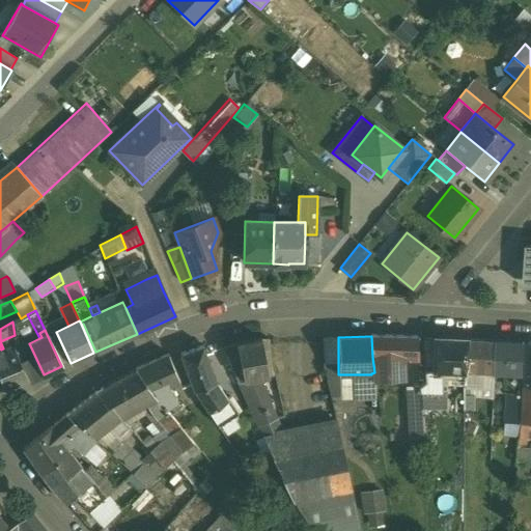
[(417,337),(371,336),(372,357),(401,357),(418,357),(417,337)]
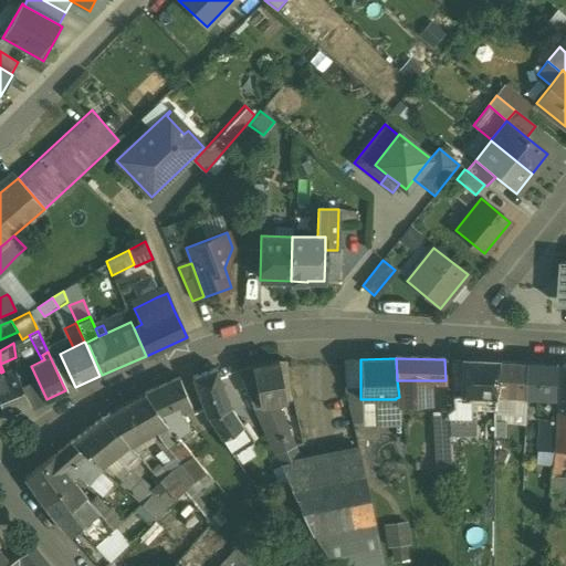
[(342,360),(345,387),(360,386),(360,359),(342,360)]
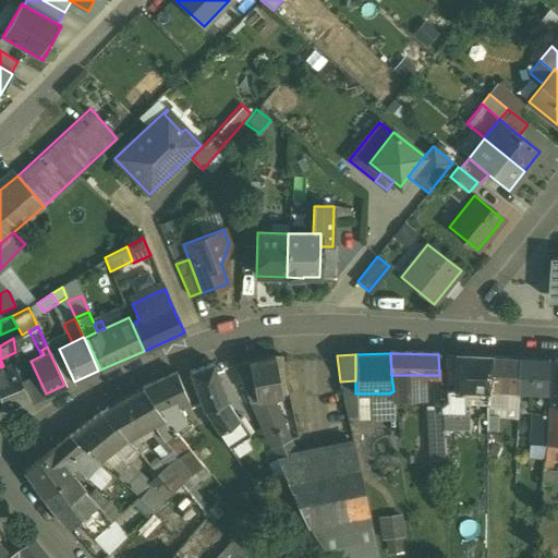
[(489,358),(457,355),(457,363),(457,389),(456,390),(488,391),(489,358)]
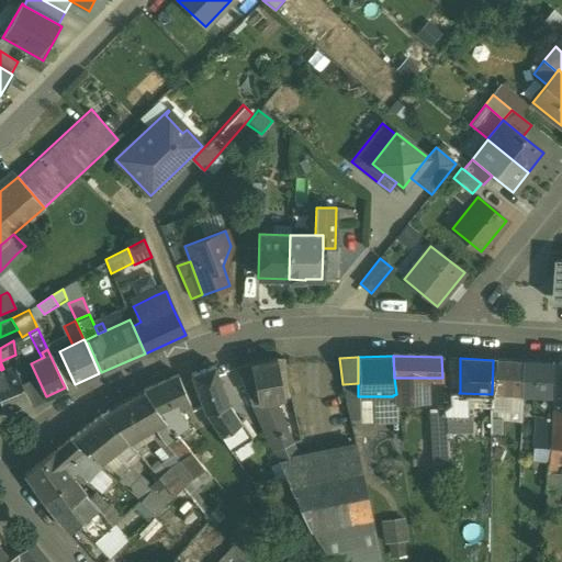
[(277,359),(250,364),(255,384),(258,404),(274,401),(284,398),(277,359)]
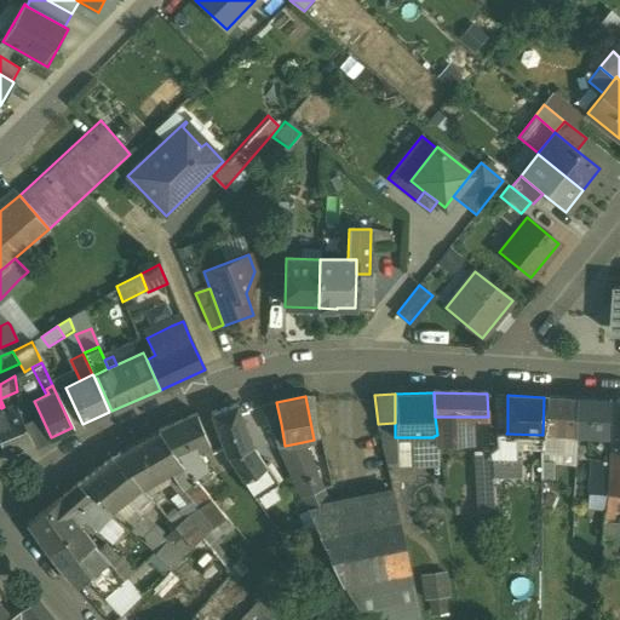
[(321,438),(313,396),(305,396),(314,440),(321,438)]
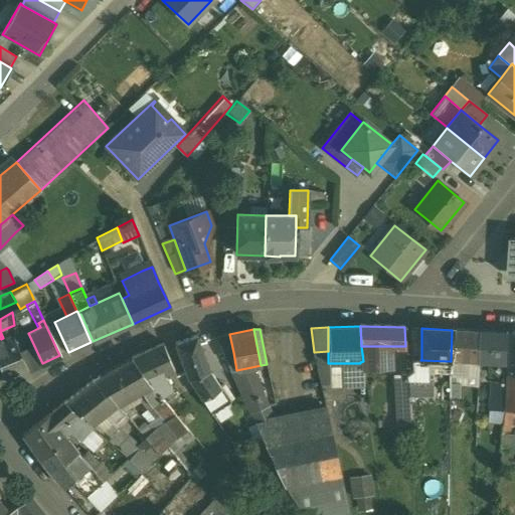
[(482,331),(452,330),(451,361),(450,372),(450,375),(455,375),(469,375),(469,362),(481,362),(481,360),(482,331)]
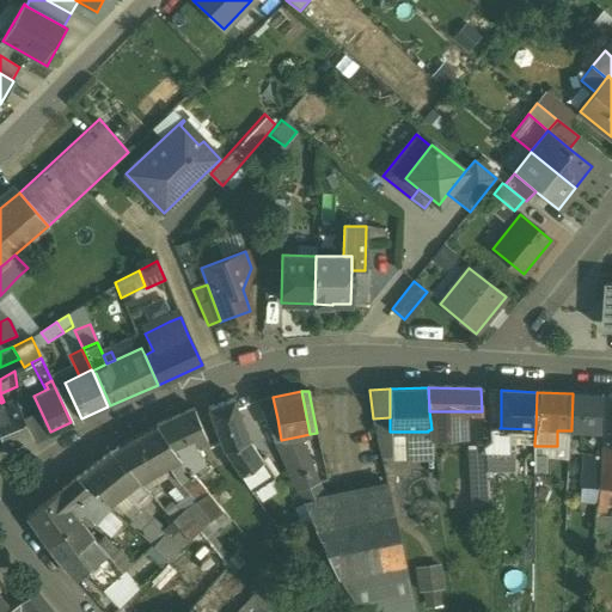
[(605,395),(573,393),(571,428),(583,428),(603,428),(604,428),(605,395)]
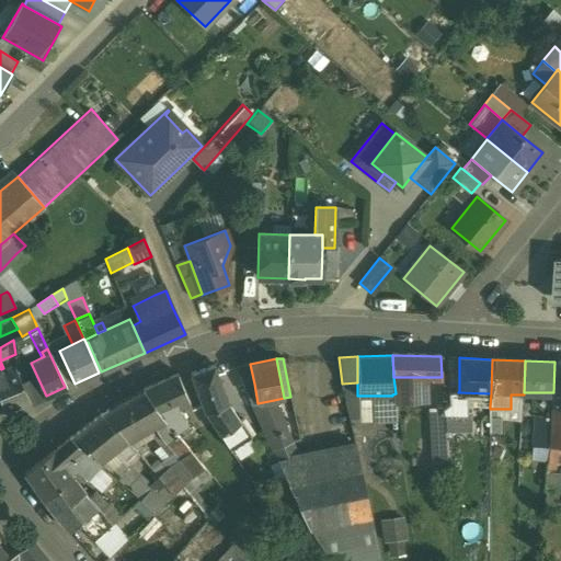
[(250,364),(235,367),(239,377),(243,387),(254,384),(250,364)]
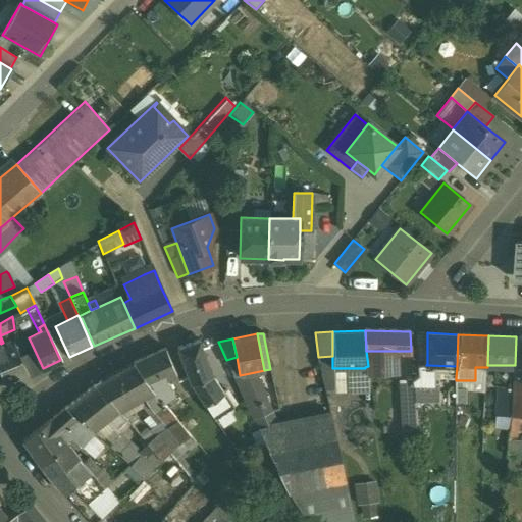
[(427,340),(415,338),(417,363),(427,364),(427,340)]
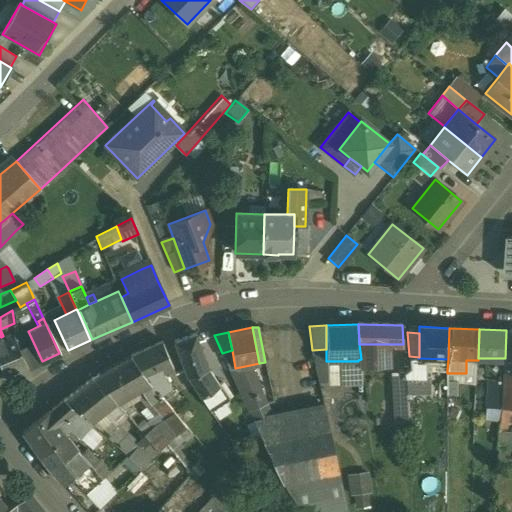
[(208,369),(195,334),(174,342),(187,377),(210,411),(228,399),(208,369)]
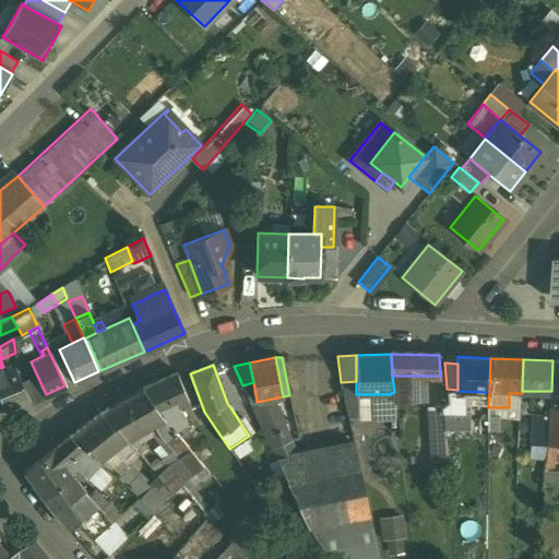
[(18,366),(2,372),(1,368),(0,367),(0,397),(4,408),(27,399),(30,402),(31,402),(20,377),(19,377),(18,366)]
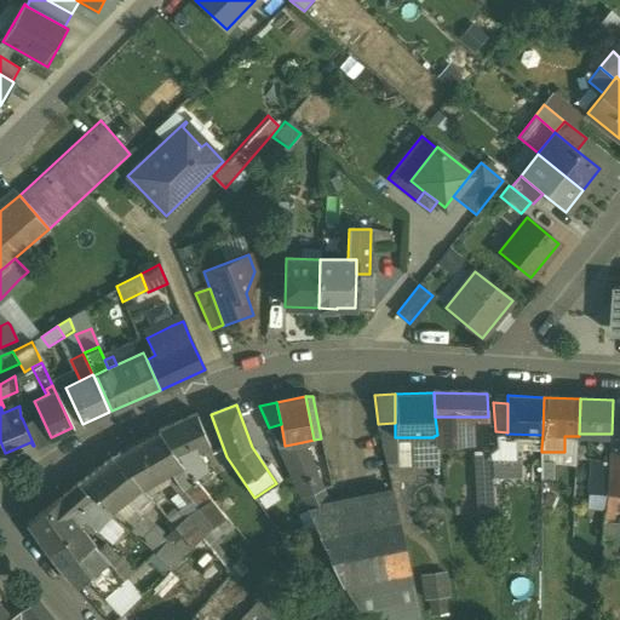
[(195,414),(158,431),(158,432),(182,465),(183,465),(193,477),(206,469),(197,452),(204,448),(210,446),(195,414)]
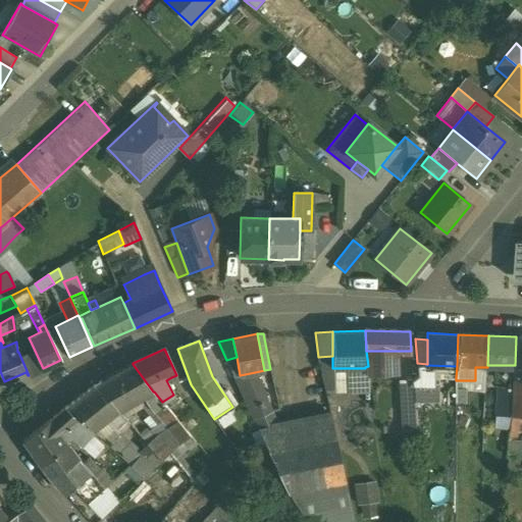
[(222,351),(211,356),(221,380),(232,374),(226,360),(222,351)]
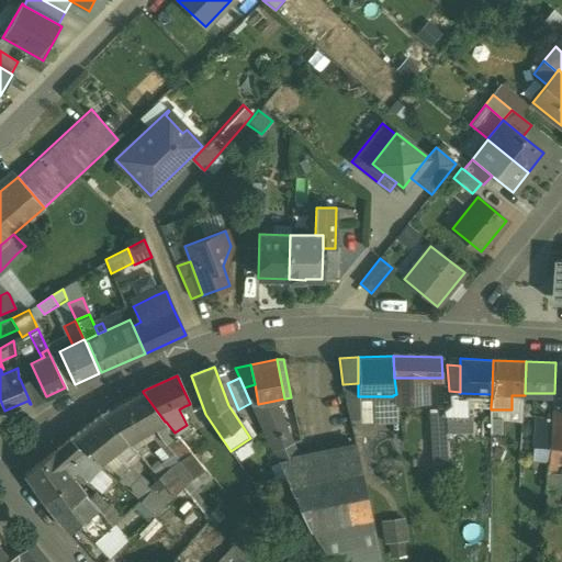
[(425,378),(394,378),(396,394),(397,402),(427,400),(427,385),(425,385),(425,378)]
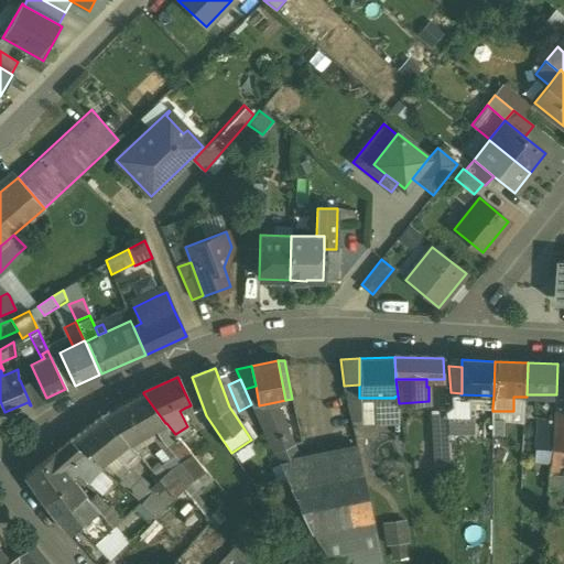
[(359,384),(344,386),(344,388),(347,403),(361,403),(360,398),(359,398),(359,384)]
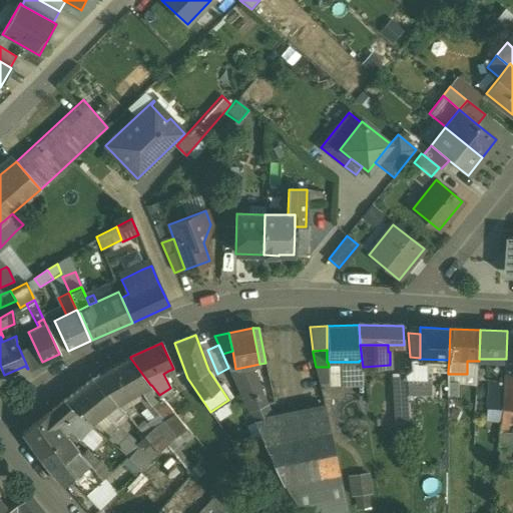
[(232,351),(222,354),(228,368),(243,400),(262,392),(250,366),(235,369),(232,351)]
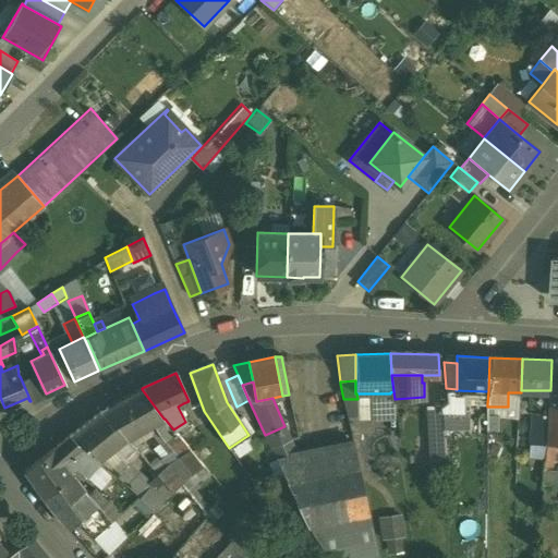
[(457,389),(446,388),(447,400),(440,405),(441,425),(457,425),(457,412),(463,412),(463,402),(487,403),(488,391),(456,390),(457,389)]
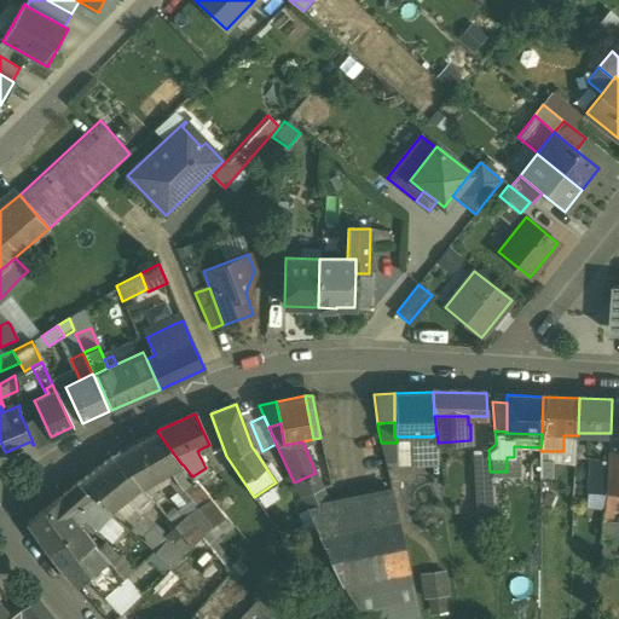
[(157,432),(119,453),(140,486),(142,487),(171,470),(181,464),(157,432)]
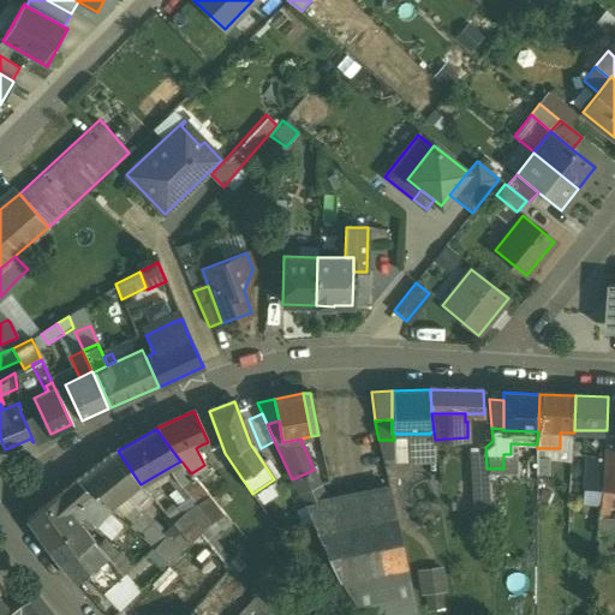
[(605,430),(586,430),(584,455),(587,455),(585,489),(601,490),(602,489),(605,430)]
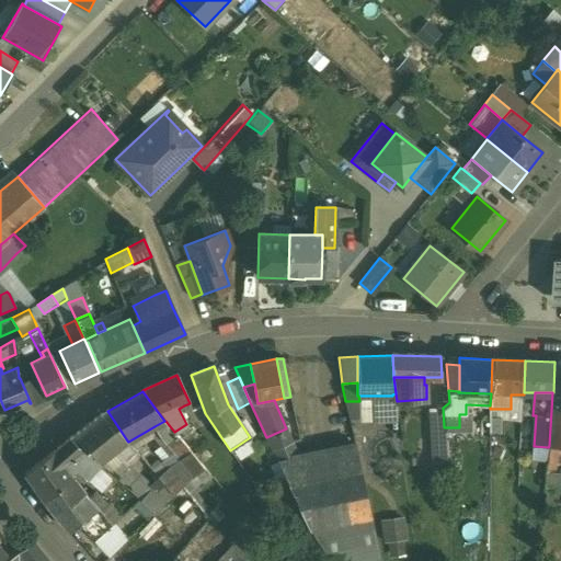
[(392,395),(392,396),(384,396),(384,409),(397,409),(397,401),(396,393),(392,395)]
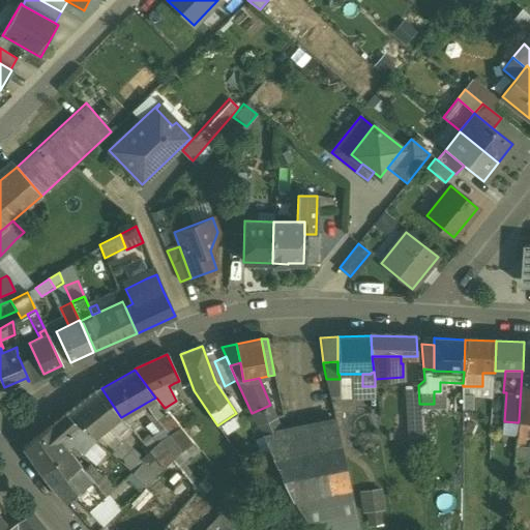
[(340,379),(326,379),(330,396),(340,395),(340,379)]
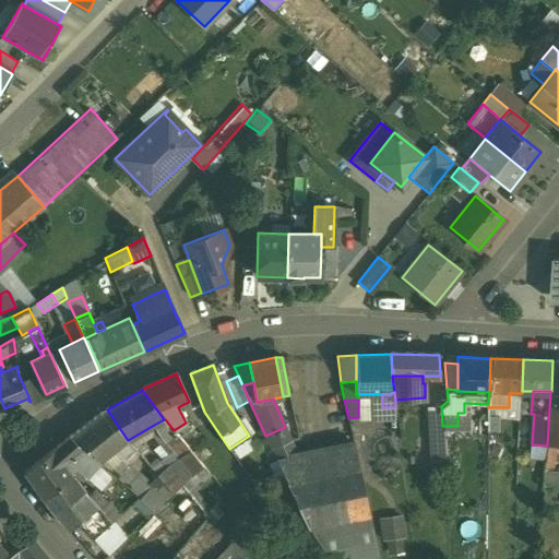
[(441,406),(426,408),(430,471),(445,470),(442,426),(441,406)]
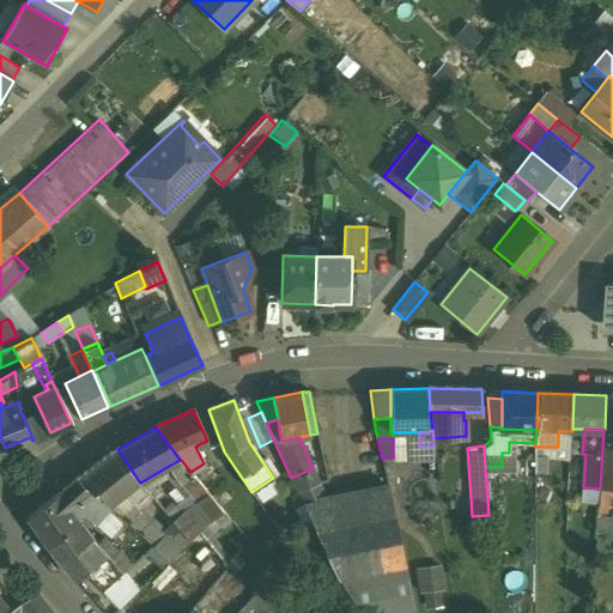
[(117,449),(110,453),(77,479),(90,491),(108,505),(139,481),(117,449)]
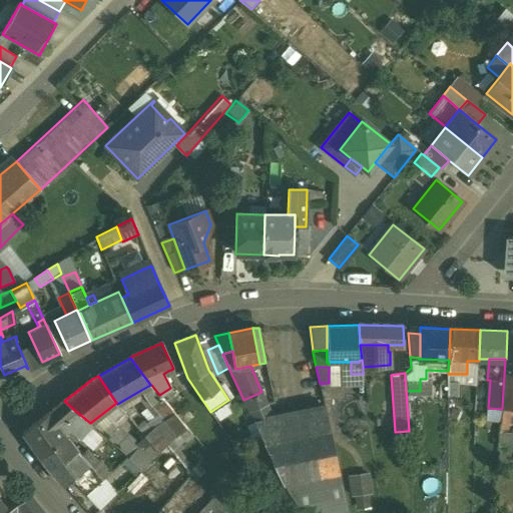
[(159,395),(151,385),(150,385),(141,390),(143,395),(157,412),(163,420),(173,412),(159,395)]
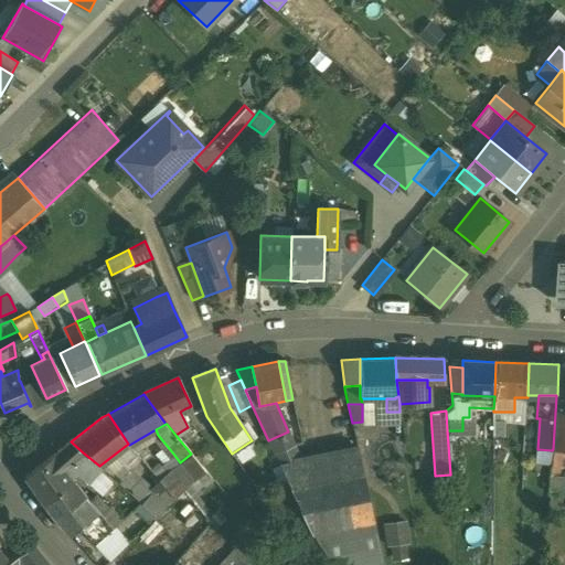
[(288,432),(268,440),(275,454),(294,446),(288,432)]
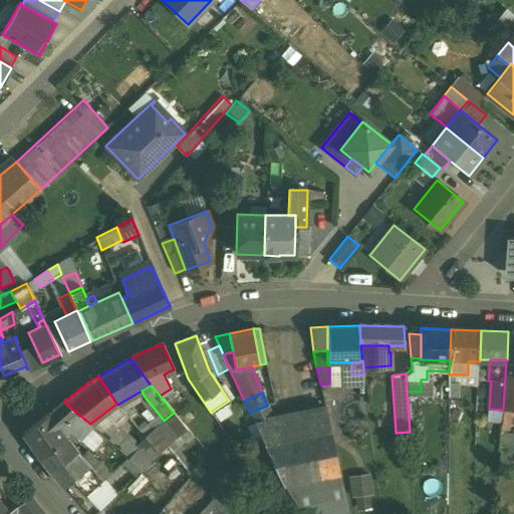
[(64,402),(23,434),(40,459),(67,438),(64,434),(58,426),(62,423),(75,412),(64,402)]
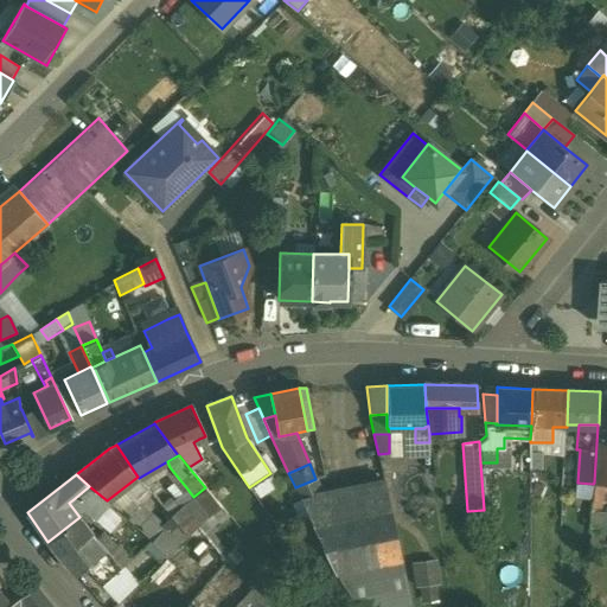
[(315,479),(295,487),(300,499),(323,494),(317,479),(315,479)]
